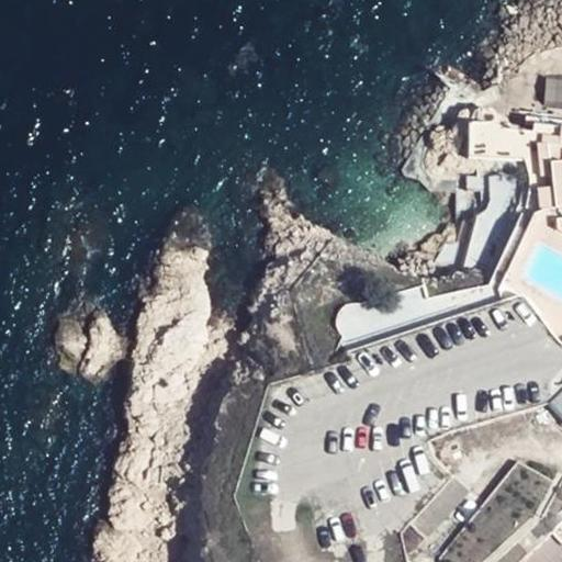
[(561,136),(546,134),(544,141),(561,144),(561,136)]
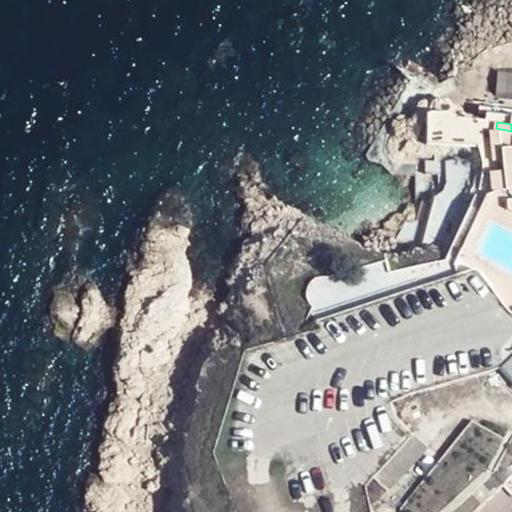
[(498,131),(488,132),(493,161),(501,161),(502,150),(498,131)]
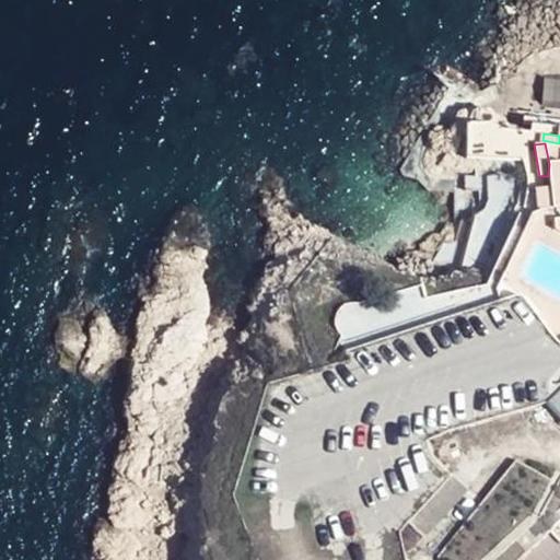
[(559,163),(549,164),(555,207),(559,207),(559,163)]
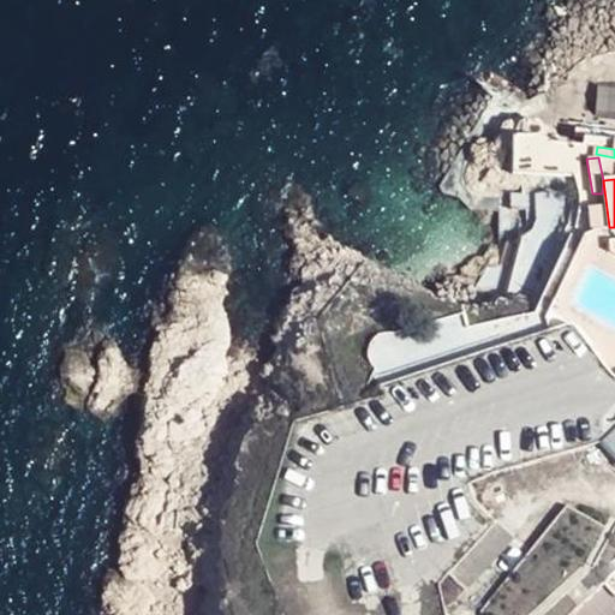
[(533,190),(505,191),(503,199),(512,201),(513,207),(535,206),(533,190)]
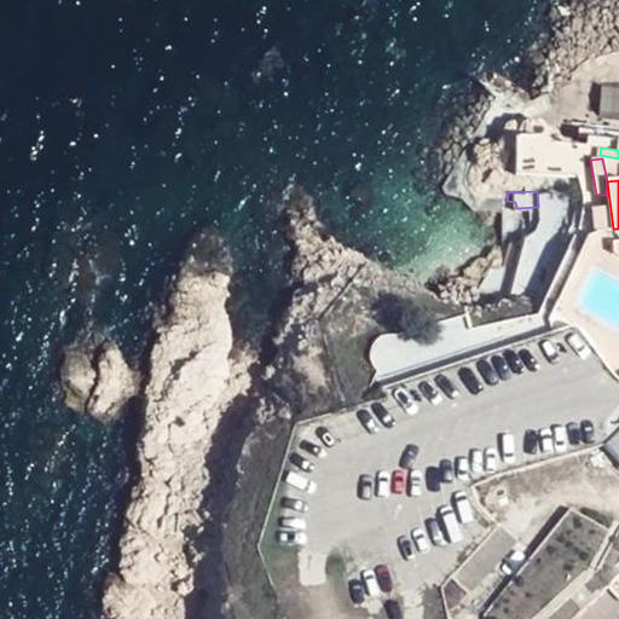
[(618,432),(608,443),(618,453),(618,432)]
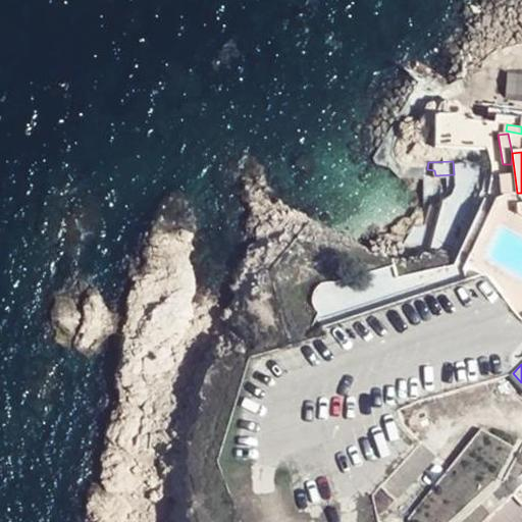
[(438,455),(422,440),(417,446),(381,485),(398,500),(438,455)]
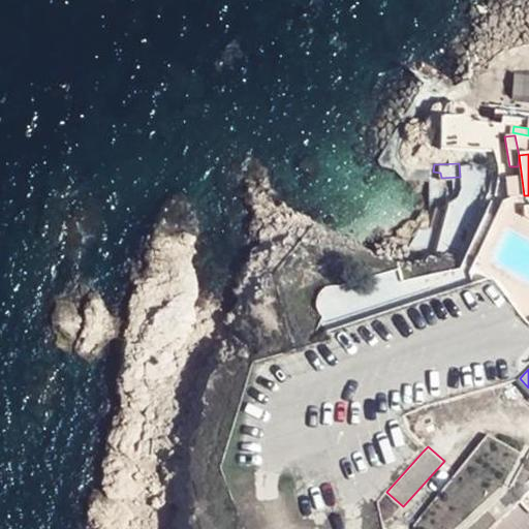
[(528,528),(528,509),(522,502),(522,498),(488,528),(528,528)]
